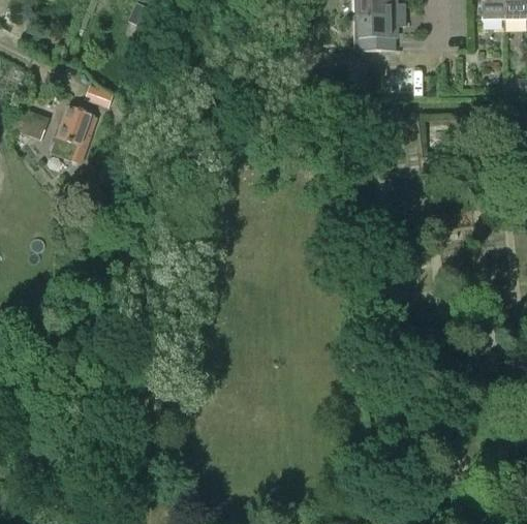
[(140,0),(129,21),(151,32),(161,10),(142,0),(140,0)]
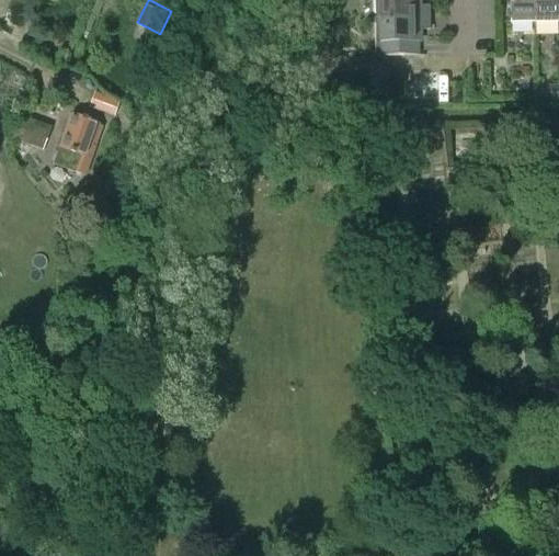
[(375,0),(376,14),(431,13),(431,1),(423,1),(421,0),(375,0)]
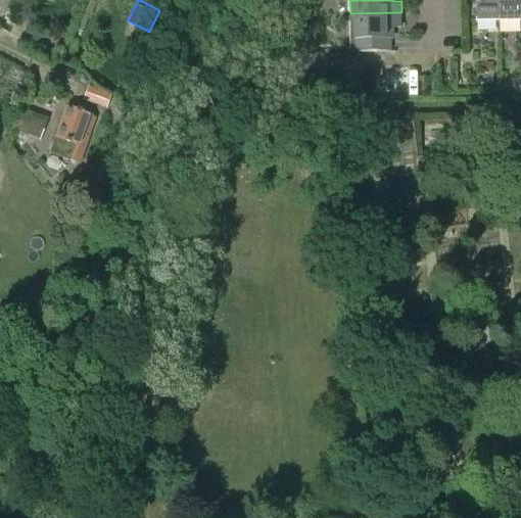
[(500,17),(499,0),(476,0),(477,17),(500,17)]
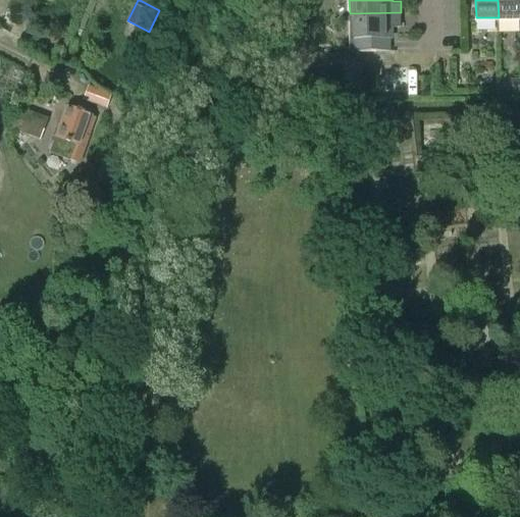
[(498,0),(499,17),(519,17),(519,0),(498,0)]
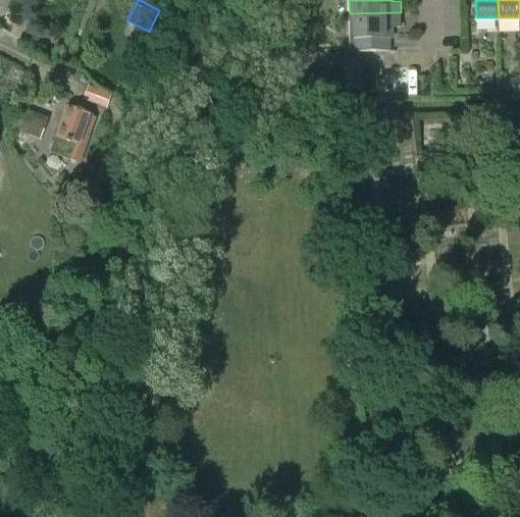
[(401,12),(350,13),(351,48),(391,48),(392,27),(394,23),(402,23),(401,12)]
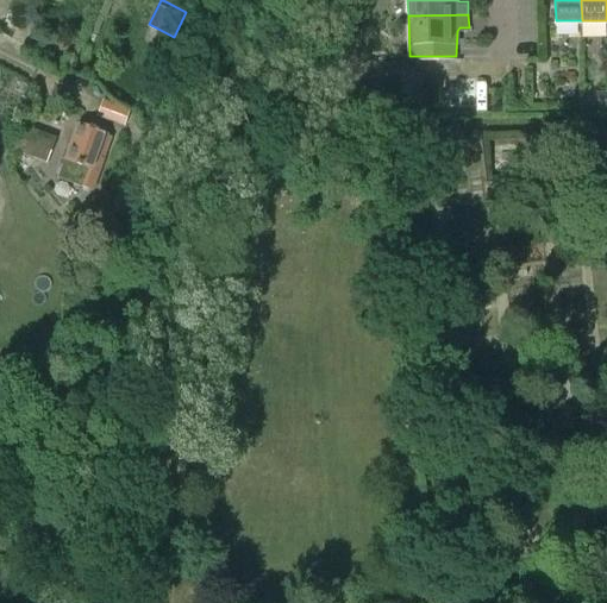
[(104,95),(95,112),(119,123),(127,105),(104,95)]
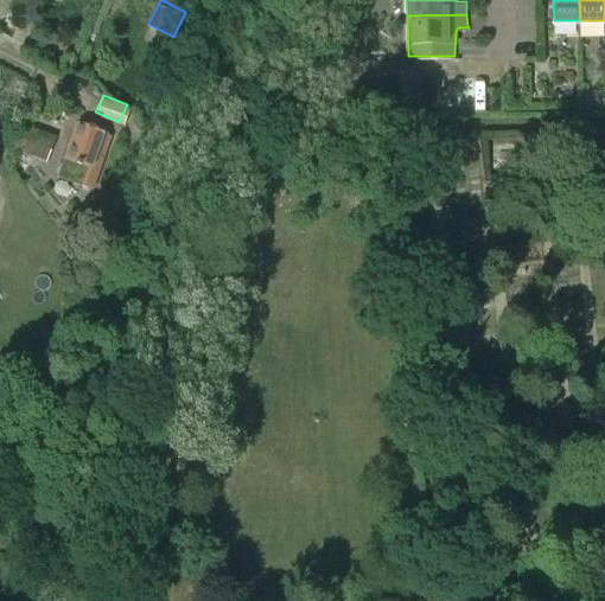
[(10,145),(46,158),(56,130),(20,117),(10,145)]
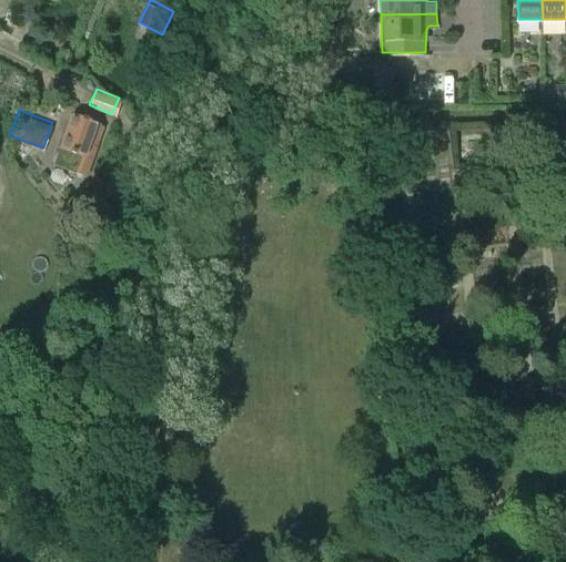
[(73,113),(57,163),(88,174),(98,145),(93,144),(101,122),(73,113)]
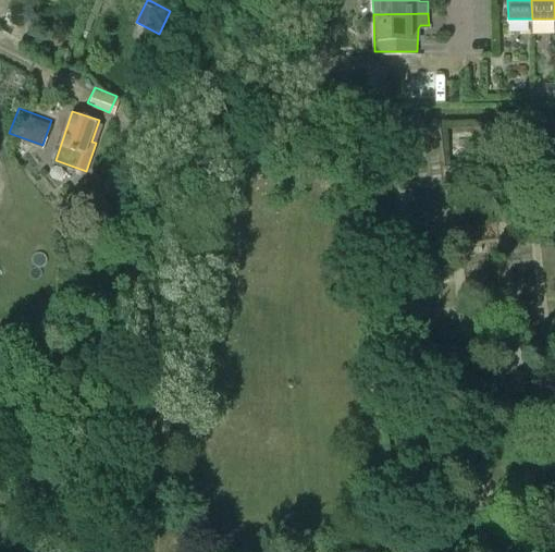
All buildings are outlined.
